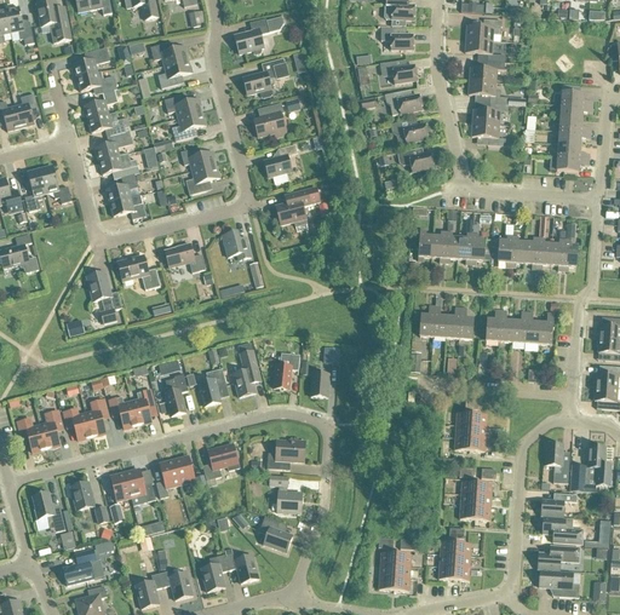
[(72,39),(64,5),(57,6),(56,0),(50,0),(36,3),(41,26),(50,24),(53,42),(72,39)]
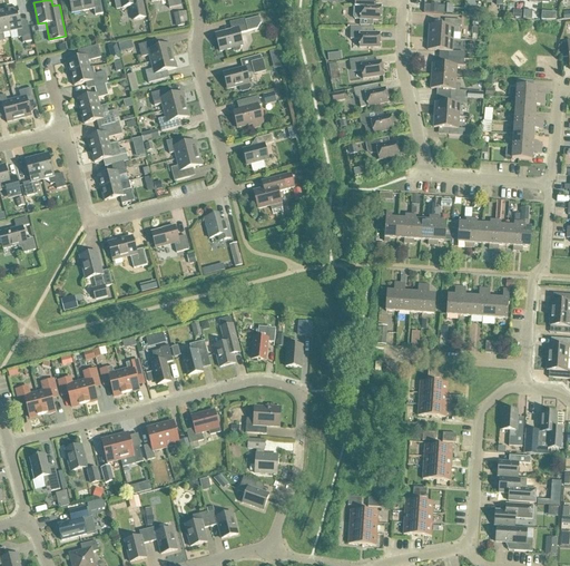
[(95,12),(102,11),(101,0),(69,0),(72,10),(94,6),(95,12)]
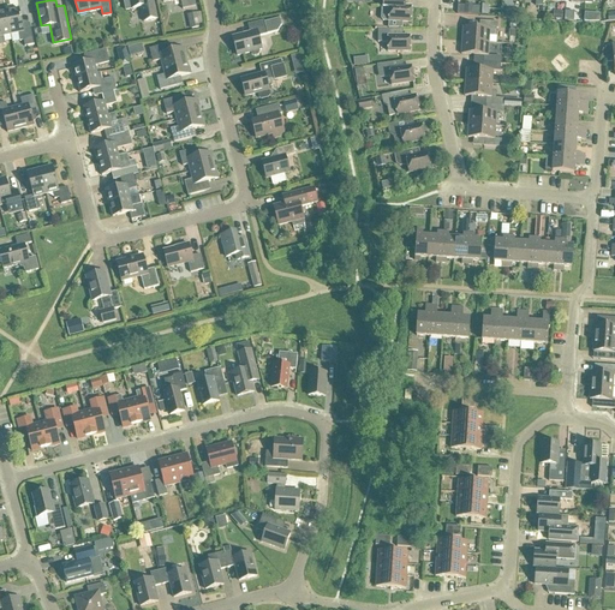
[(124,0),(125,7),(141,4),(144,18),(157,16),(154,0),(147,1),(147,0),(124,0)]
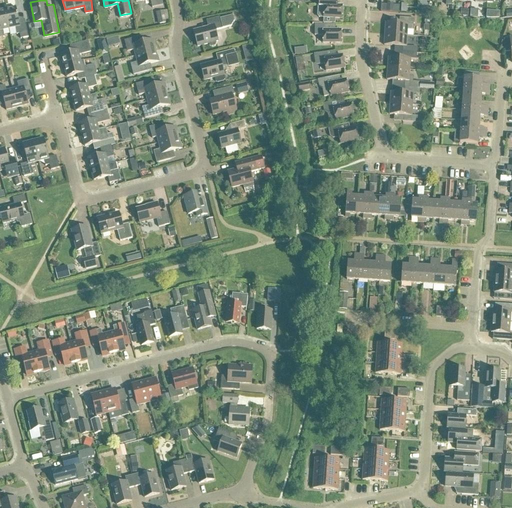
[(318,0),(318,1),(317,13),(319,15),(324,15),(323,21),(326,21),(335,21),(335,16),(342,16),(342,4),(336,4),(337,0),(318,0)]
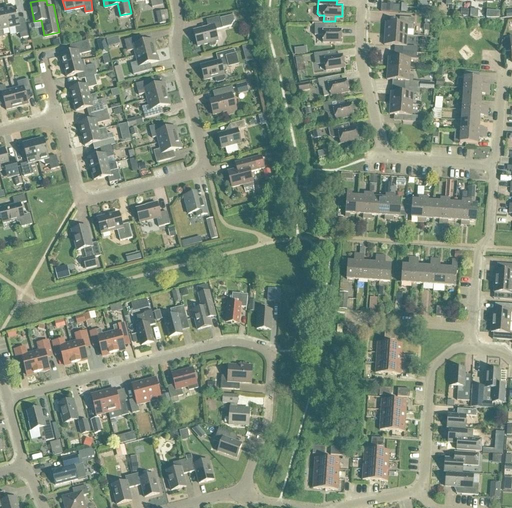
[(16,5),(5,7),(9,26),(15,25),(17,32),(20,31),(21,36),(28,34),(25,17),(18,16),(16,5)]
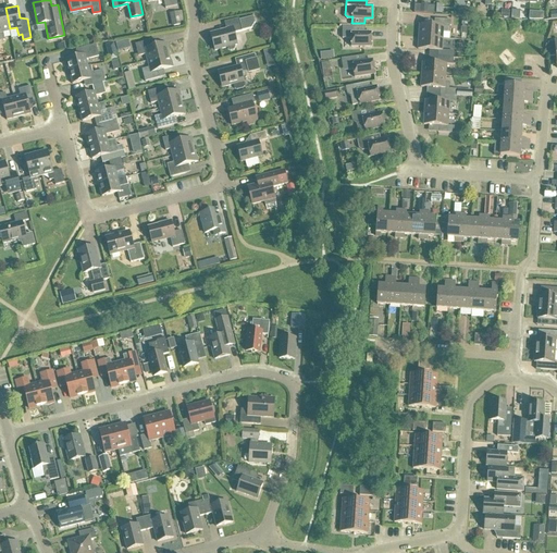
[(0,8),(0,38),(4,37),(3,29),(10,28),(5,8),(0,8)]
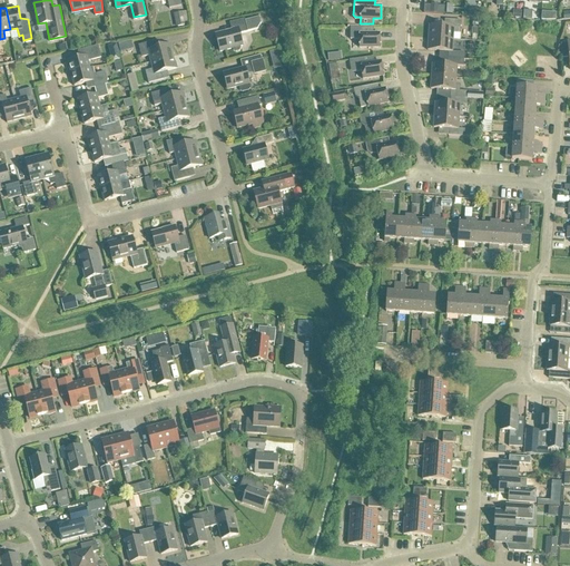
[(174,11),(177,26),(185,23),(183,9),(174,11)]
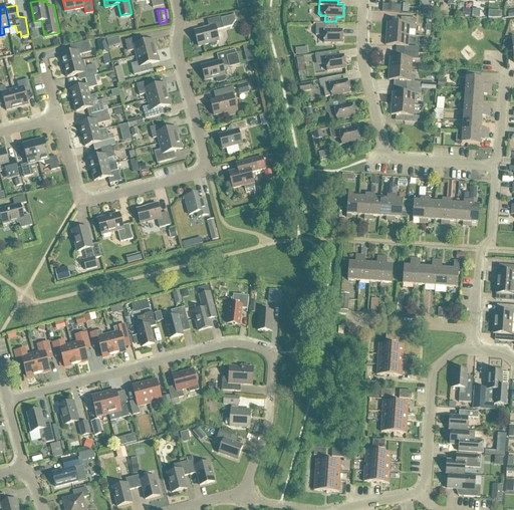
[(209,25),(194,28),(198,44),(210,41),(210,43),(213,44),(218,43),(217,39),(219,38),(216,28),(232,24),(235,18),(234,13),(221,16),(220,14),(207,18),(209,25)]
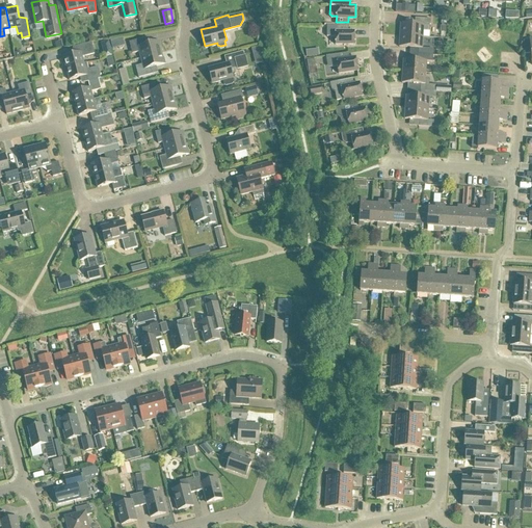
[(400,21),(400,32),(423,34),(423,28),(429,29),(430,17),(415,16),(415,22),(400,21)]
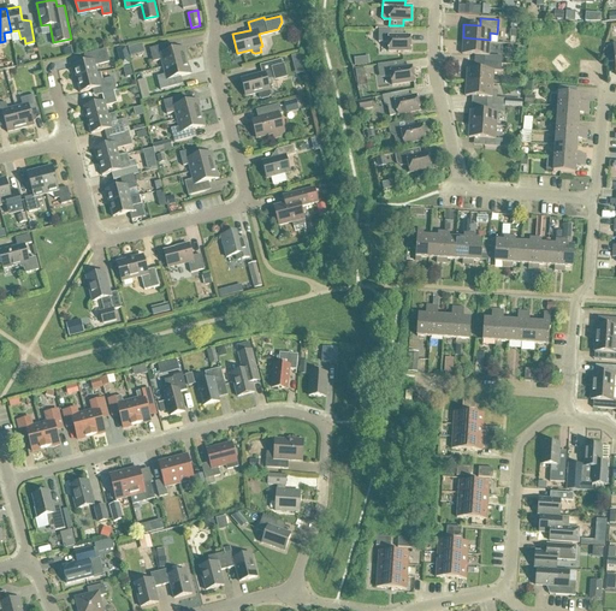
[(410,48),(410,34),(403,34),(403,27),(385,27),(385,34),(389,34),(389,48),(410,48)]
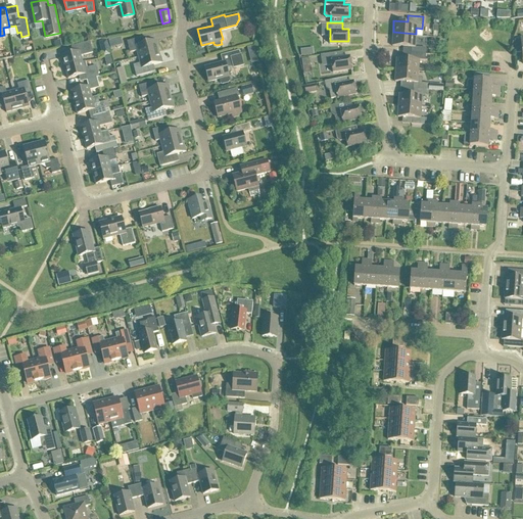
[(109,36),(111,43),(124,39),(122,32),(109,36)]
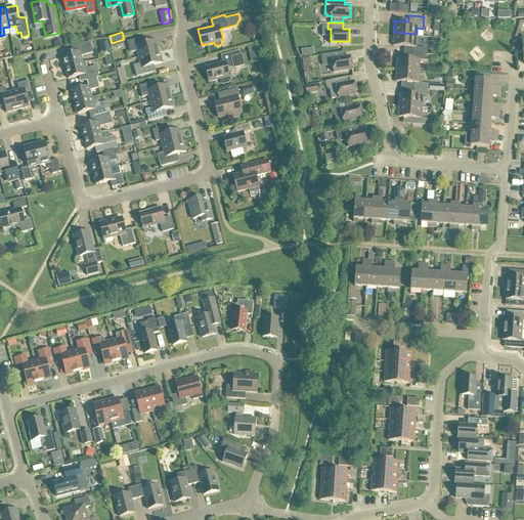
[(417,34),(394,32),(393,43),(411,45),(411,51),(427,52),(427,45),(416,45),(417,34)]
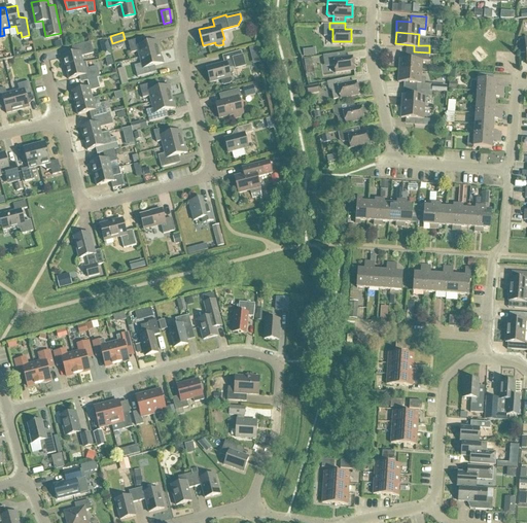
[(161,49),(157,38),(144,41),(142,35),(128,39),(131,50),(138,48),(139,55),(161,49)]
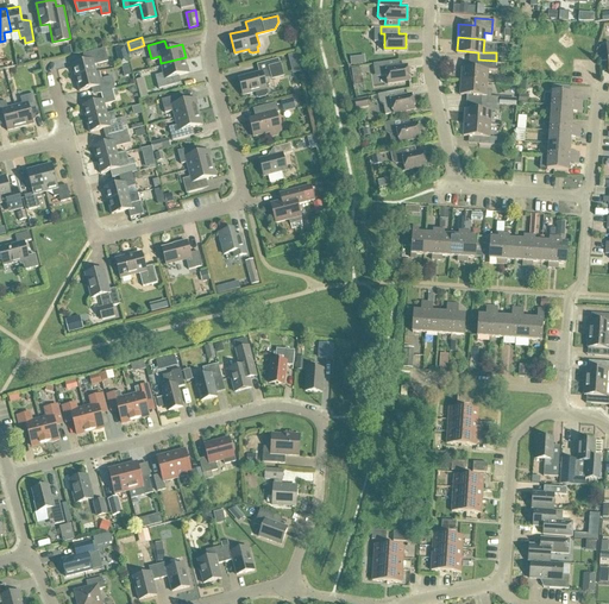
[(608,41),(606,42),(606,43),(598,44),(601,58),(608,57),(608,71),(608,41)]
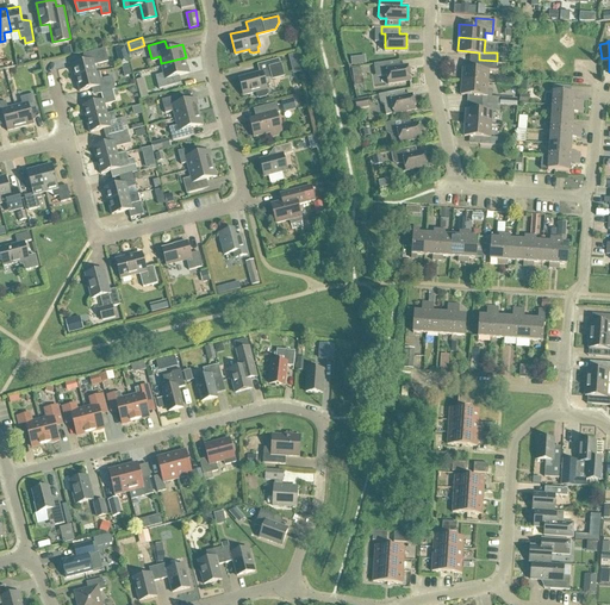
[(85,58),(72,62),(75,75),(99,69),(99,68),(97,69),(95,62),(109,58),(105,45),(83,51),(85,58)]
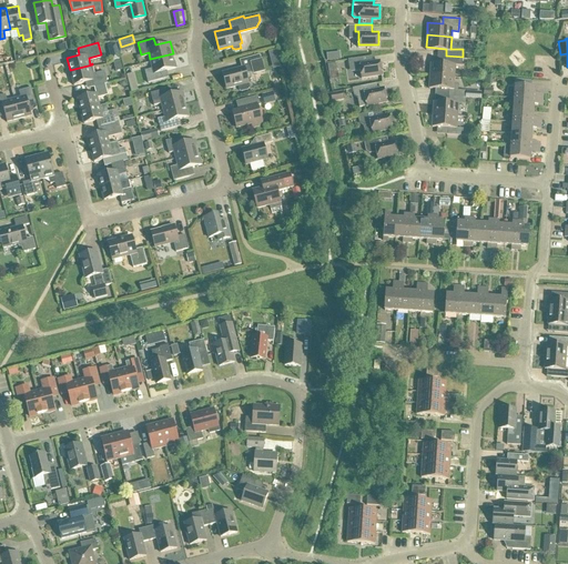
[(276,49),(269,50),(271,59),(279,57),(276,49)]
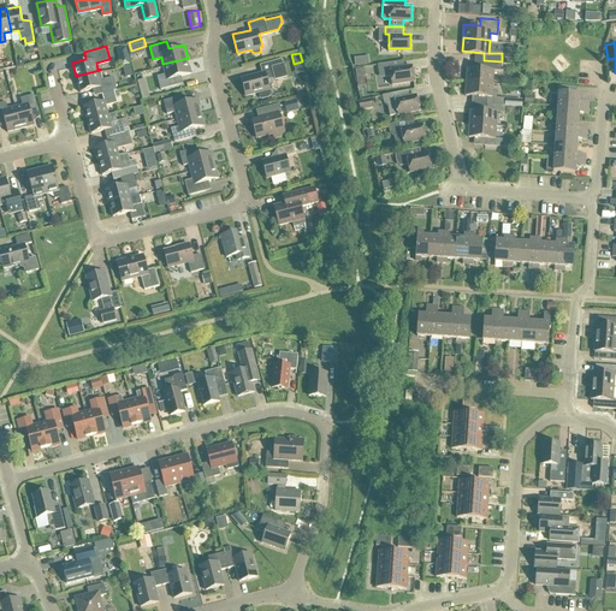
[(267,78),(274,76),(274,78),(288,75),(284,61),(283,61),(282,57),(260,63),(261,71),(241,76),(246,94),(258,90),(259,95),(261,96),(268,95),(270,92),(270,88),(267,78)]
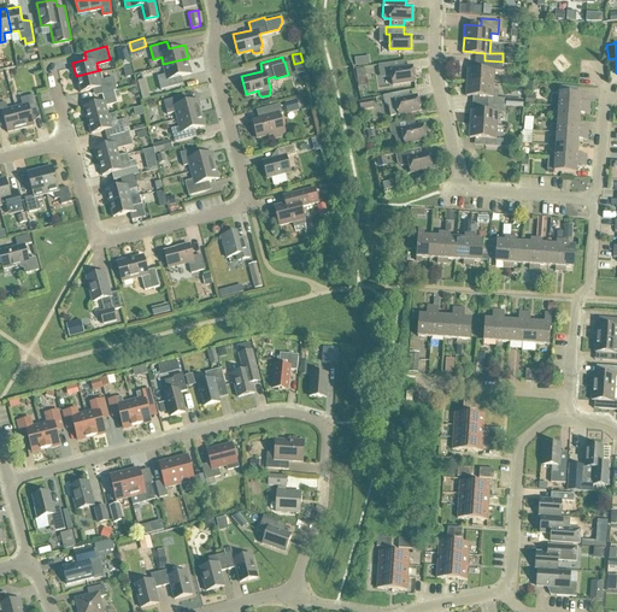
[(188,58),(163,64),(165,72),(157,74),(160,87),(177,83),(176,75),(192,71),(188,58)]
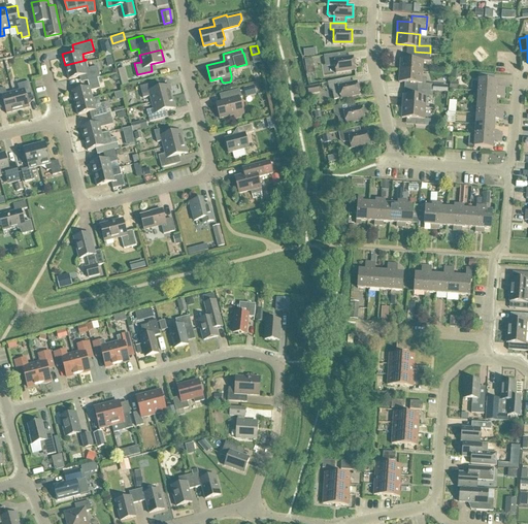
[(345,50),(331,52),(324,53),(325,59),(327,58),(328,64),(335,63),(336,70),(355,68),(353,55),(347,56),(345,50)]
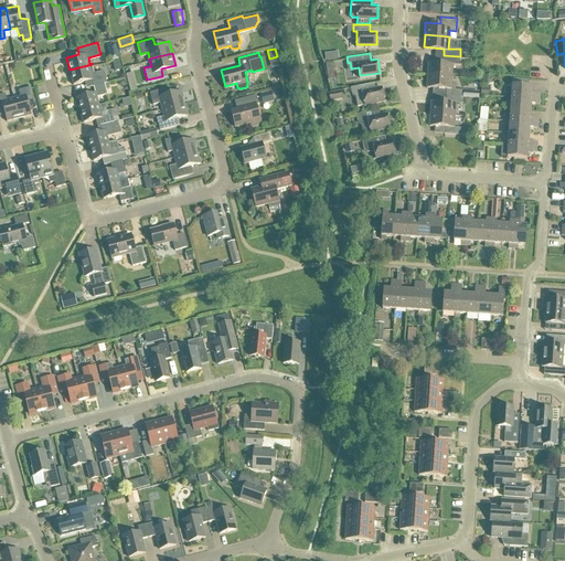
[(460,56),(444,55),(444,62),(428,61),(427,73),(451,74),(452,62),(459,63),(460,56)]
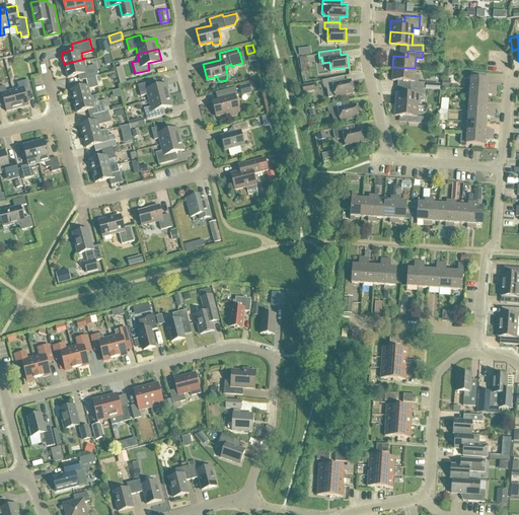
[(299,57),(300,63),(310,62),(309,55),(299,57)]
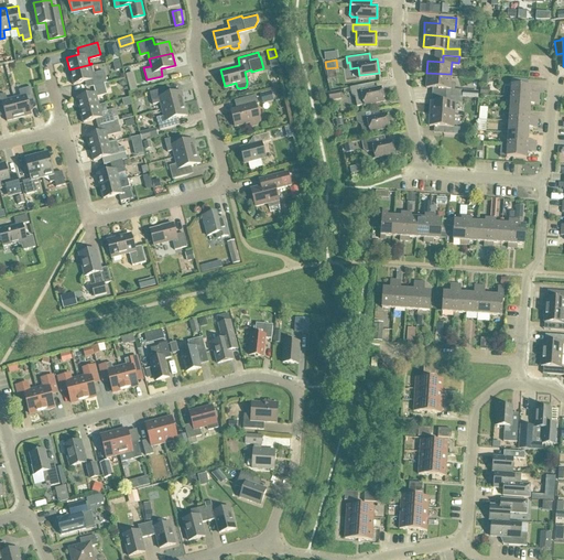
[(94,71),(91,64),(69,70),(73,83),(85,79),(86,86),(94,84),(105,82),(107,81),(104,68),(94,71)]
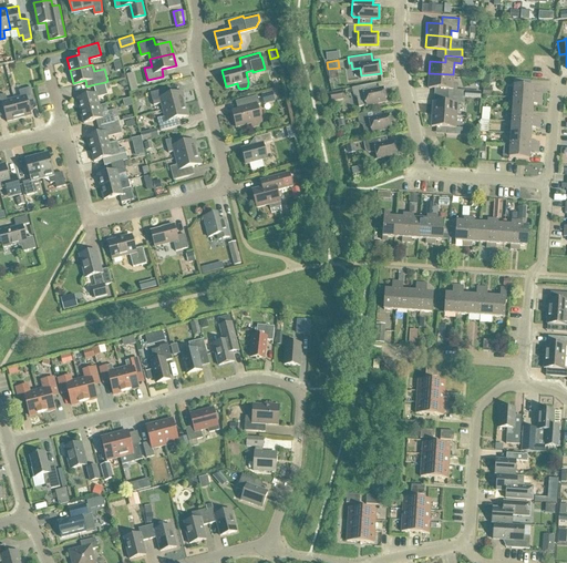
[(449,93),(464,94),(465,88),(457,88),(457,81),(453,81),(453,74),(429,73),(429,85),(449,86),(449,93)]
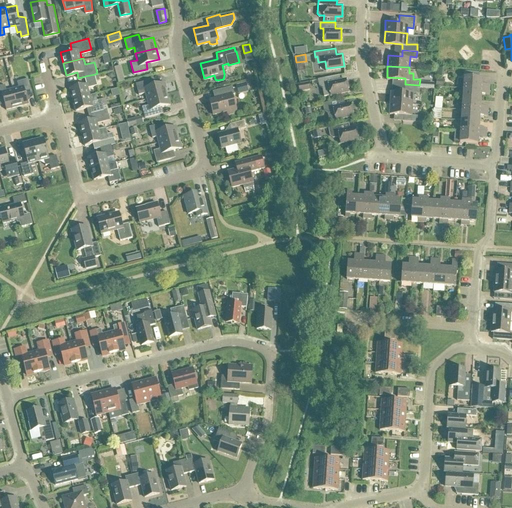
[(339,73),(324,76),(318,78),(319,83),(322,85),(324,94),(330,93),(330,94),(349,90),(346,78),(340,79),(339,73)]
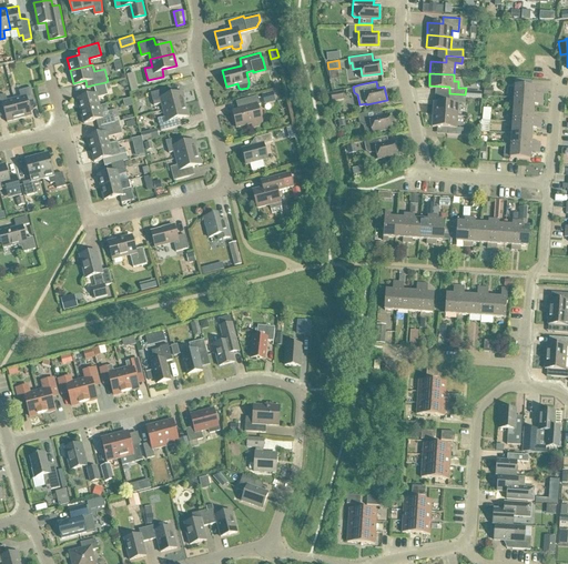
[(95,91),(77,96),(80,109),(99,103),(98,96),(108,93),(105,82),(94,84),(95,91)]
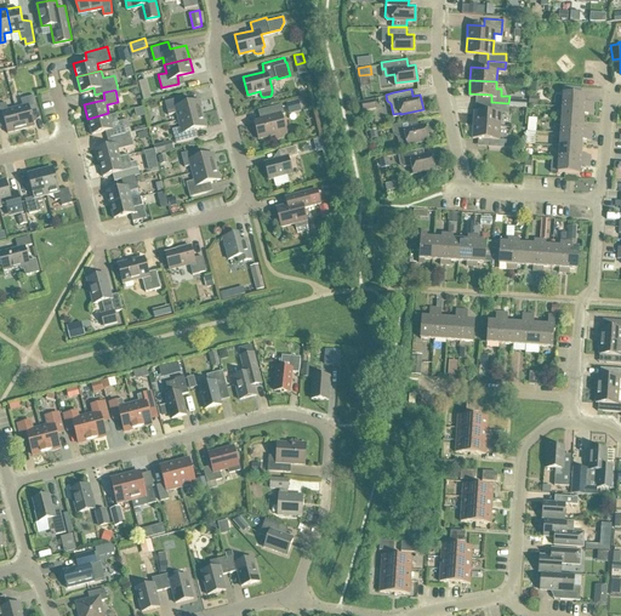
[(563,91),(562,104),(593,107),(594,101),(585,100),(585,92),(563,91)]
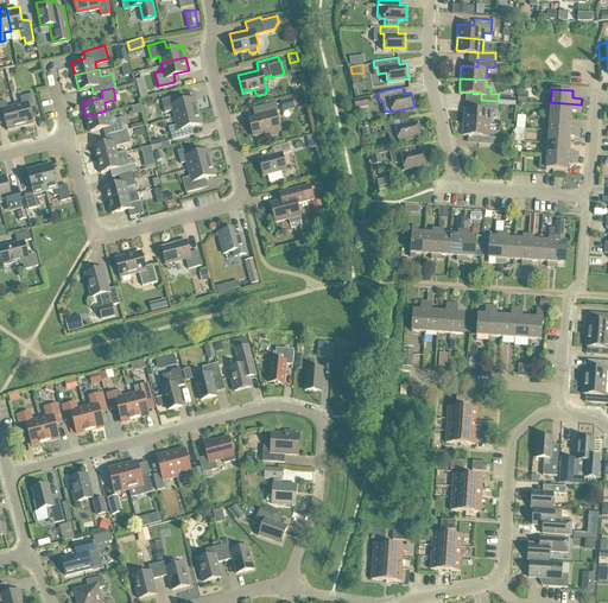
[(23,101),(16,103),(20,125),(33,121),(32,114),(39,112),(33,90),(20,94),(23,101)]
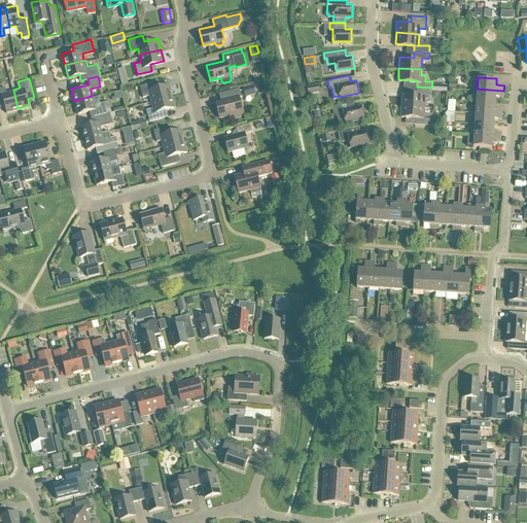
[(172,95),(169,83),(155,86),(154,80),(139,84),(142,96),(149,94),(151,100),(172,95)]
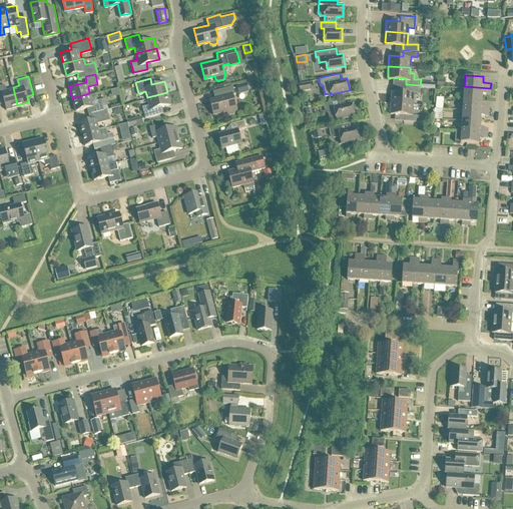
[(299,82),(301,89),(311,87),(310,80),(299,82)]
